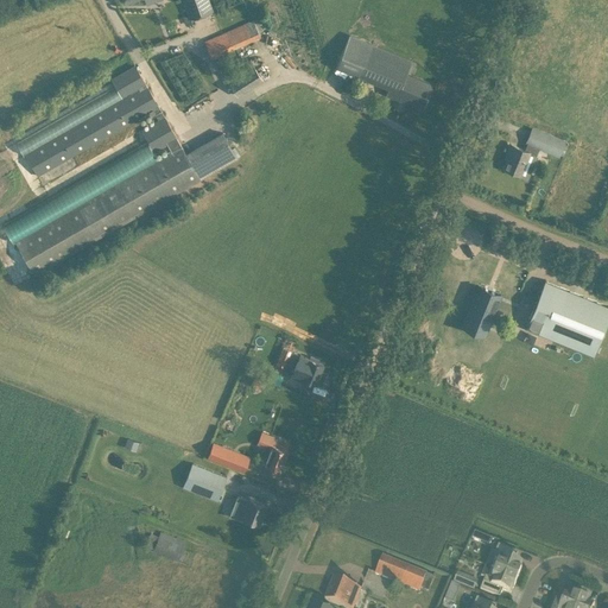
[(182,0),(189,19),(213,11),(209,0),(182,0)]
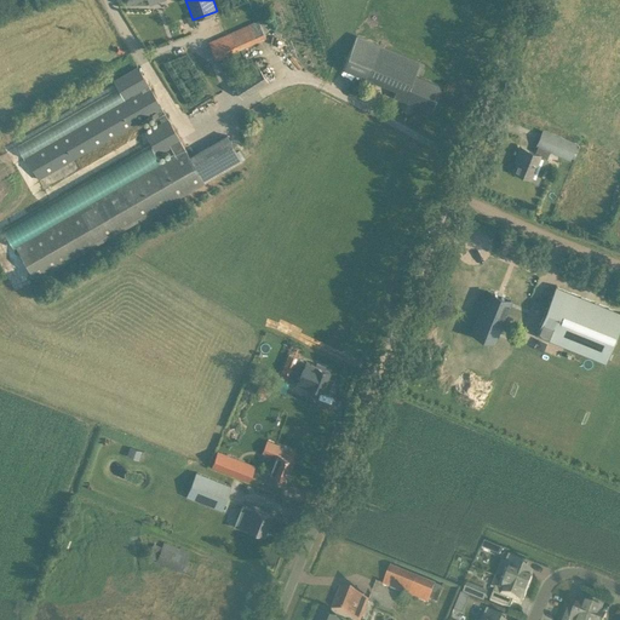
[(208,44),(216,58),(265,36),(258,21),(208,44)]
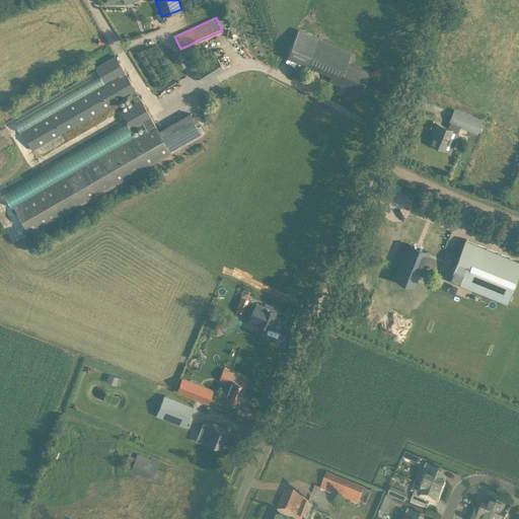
[(329,81),(361,94),(370,72),(347,63),(352,52),(298,29),(287,57),(331,75),(329,81)]
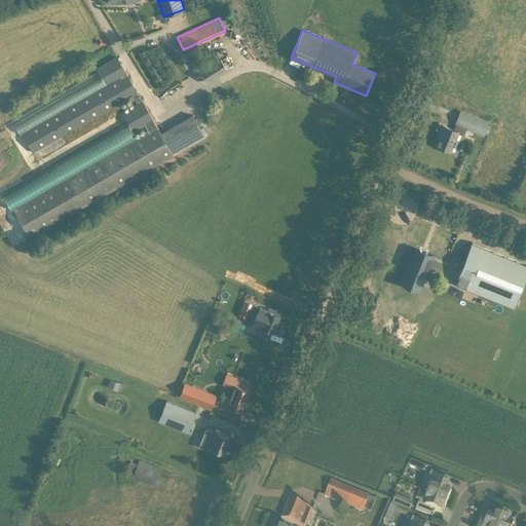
[(197,71),(204,83),(228,69),(220,57),(214,61),(210,53),(193,65),(197,72),(197,71)]
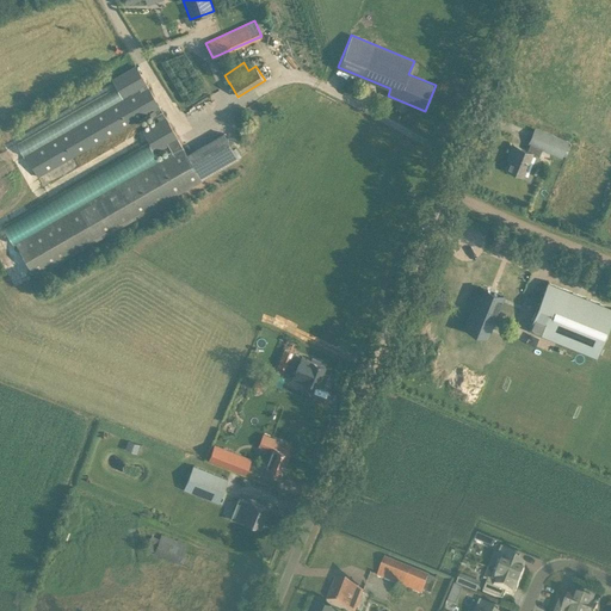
[(34,272),(35,276),(239,159),(224,131),(187,153),(183,147),(177,136),(166,117),(159,106),(148,86),(136,65),(112,79),(117,86),(123,97),(140,87),(141,88),(124,98),(25,155),(38,177),(154,109),(160,119),(142,130),(148,141),(155,153),(168,144),(173,152),(159,160),(17,242),(18,246),(14,248),(17,251),(20,248),(31,269),(29,271),(30,275),(34,272)]
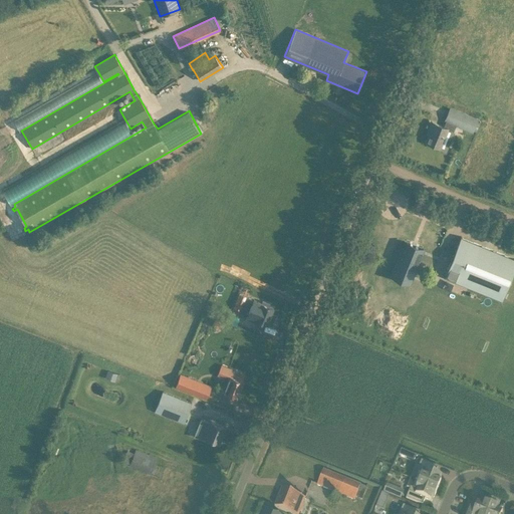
[(98,72),(14,120),(20,131),(20,132),(21,131),(104,82),(103,81),(98,72)]
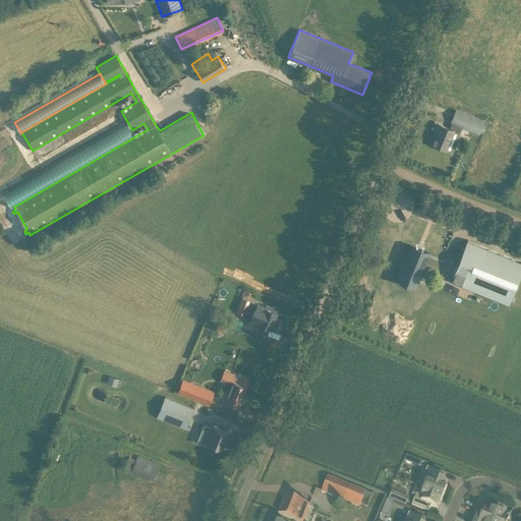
[(484,120),(456,109),(451,122),(462,126),(479,133),(484,120)]
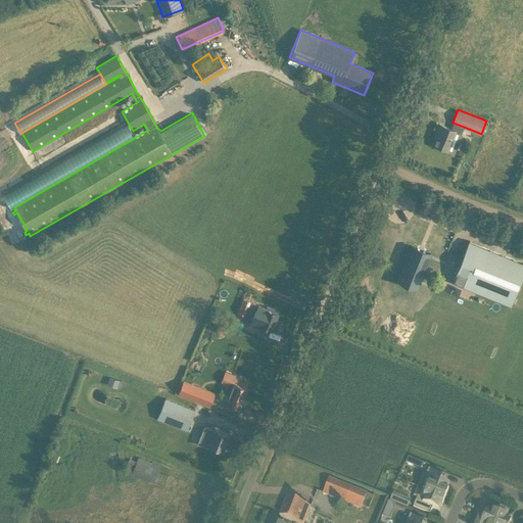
[(127,121),(3,193),(12,208),(14,207),(136,137),(133,131),(127,121)]
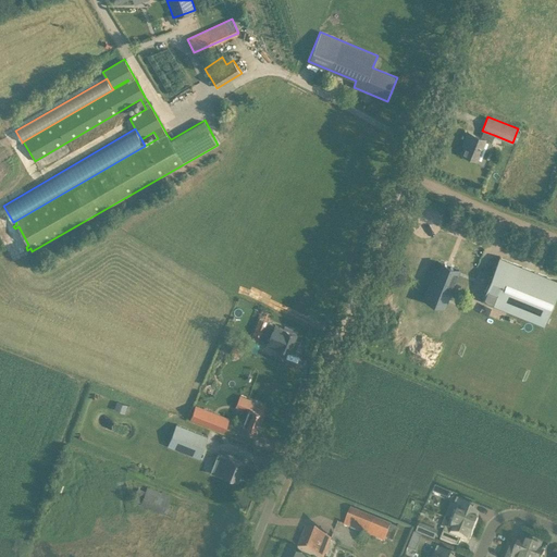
[(474,162),(483,165),(487,156),(479,152),(484,139),(468,132),(465,139),(467,139),(461,153),(475,159),(474,162)]
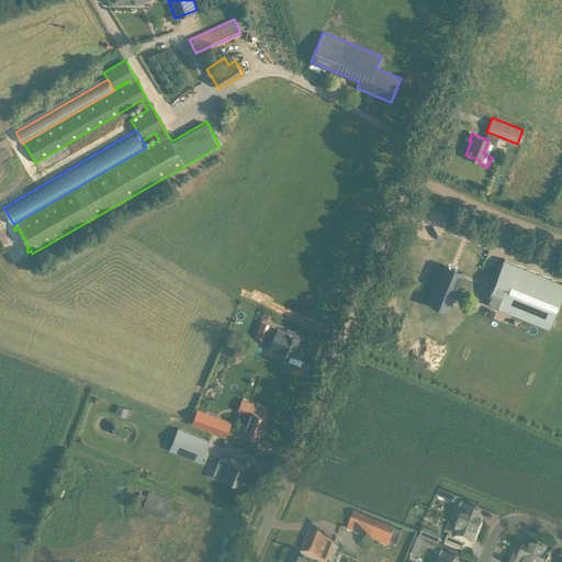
[(486,302),(549,327),(561,295),(561,283),(504,260),(486,302)]
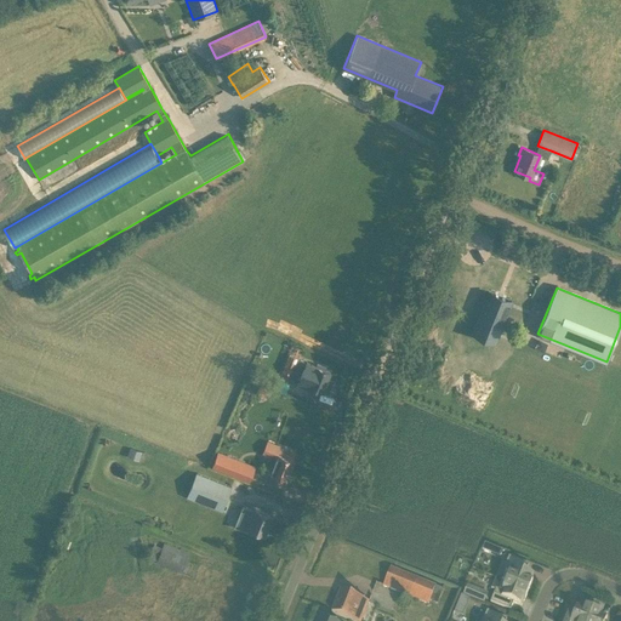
[(480,312),(477,322),(482,323),(480,324),(485,326),(486,325),(490,326),(490,328),(494,330),(495,329),(500,331),(512,301),(502,297),(502,298),(497,296),(497,295),(489,291),(486,298),(484,297),(479,311),(480,312)]
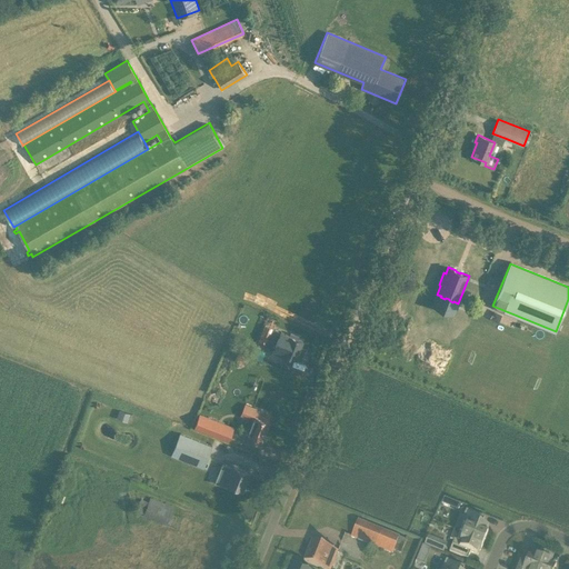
[(271,316),(245,305),(239,317),(266,328),(271,316)]
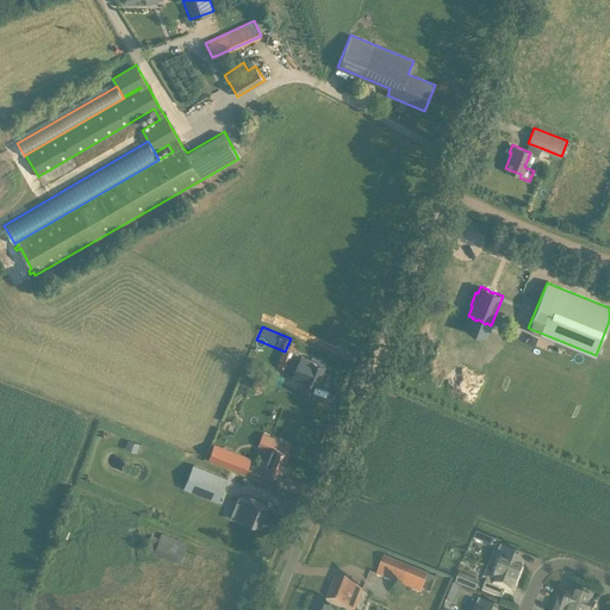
[(290,358),(285,367),(294,371),(291,378),(303,383),(304,379),(316,384),(317,381),(318,383),(321,377),(319,375),(324,365),(319,362),(321,360),(311,356),(310,359),(300,355),(291,352),(290,358)]
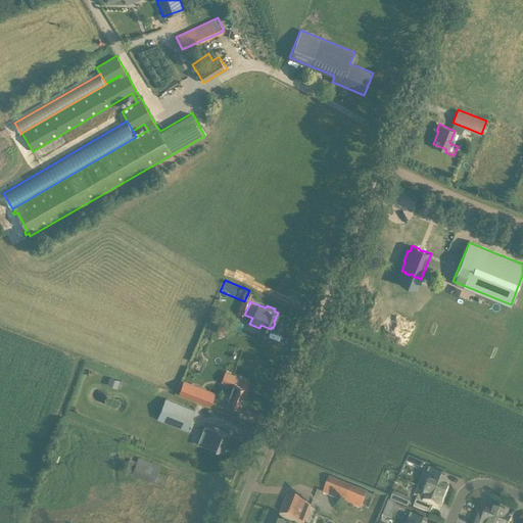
[(241,303),(238,313),(244,315),(248,306),(241,303)]
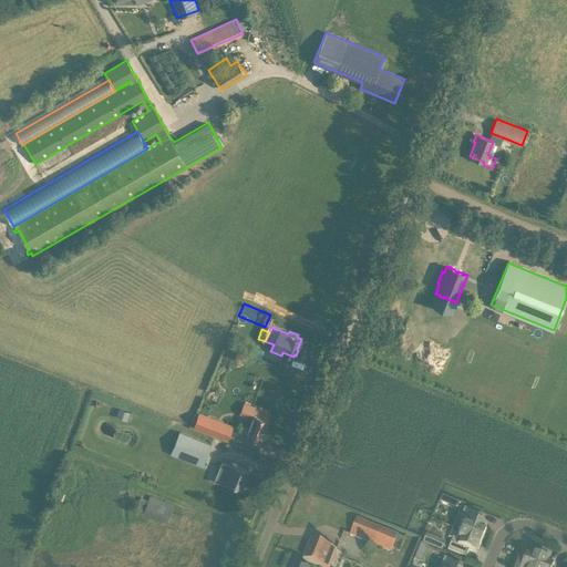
[(237,351),(234,359),(241,361),(245,353),(237,351)]
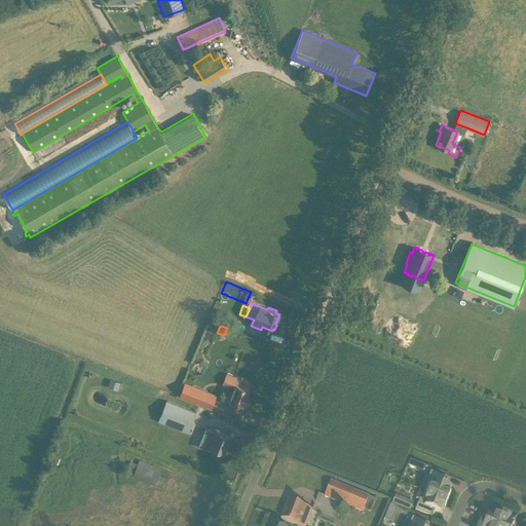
[(189,371),(201,376),(207,366),(193,360),(189,371)]
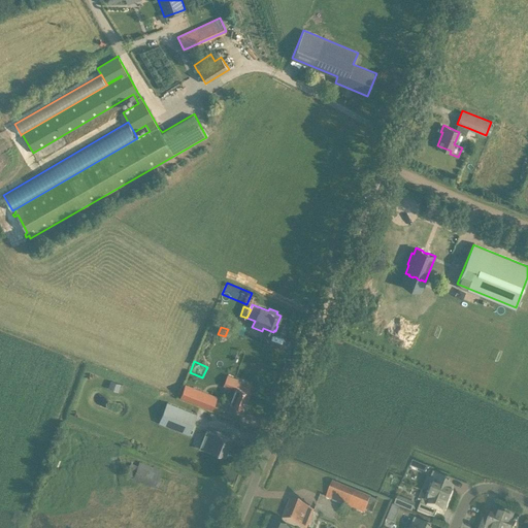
[(235,389),(230,403),(233,404),(242,408),(250,391),(249,391),(251,385),(241,381),(234,377),(230,387),(235,389)]
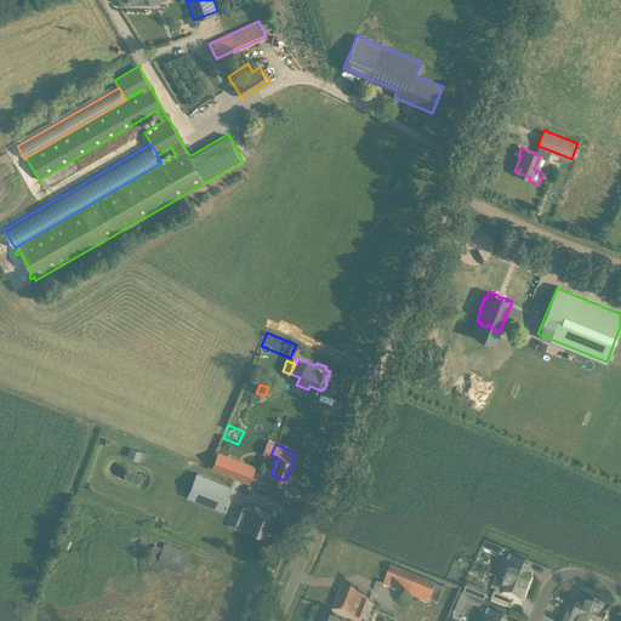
[(217,451),(211,467),(249,482),(255,466),(217,451)]
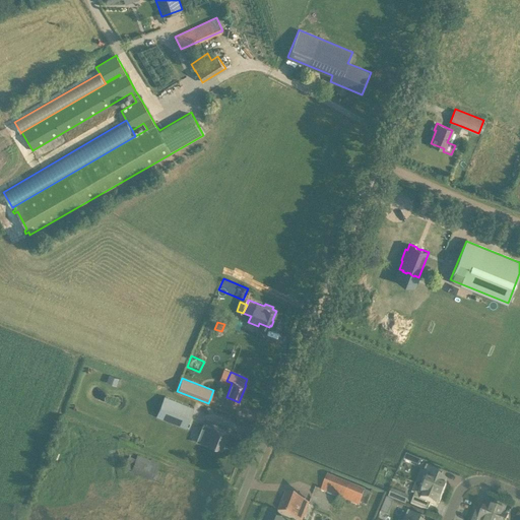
[(165,395),(156,414),(172,421),(174,417),(188,423),(194,407),(165,395)]
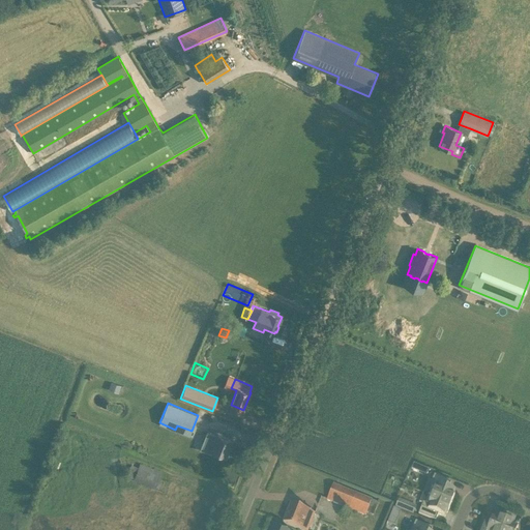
[(212,450),(226,457),(232,440),(217,435),(217,436),(207,431),(200,448),(210,453),(212,450)]
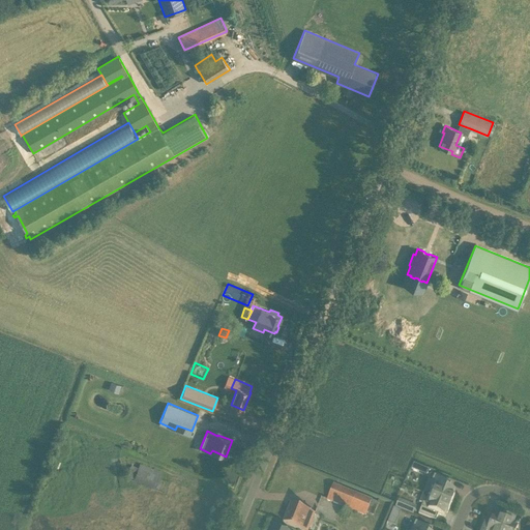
[(141,463),(139,467),(130,464),(126,475),(135,478),(134,479),(155,489),(155,487),(159,489),(163,481),(158,480),(163,472),(141,463)]
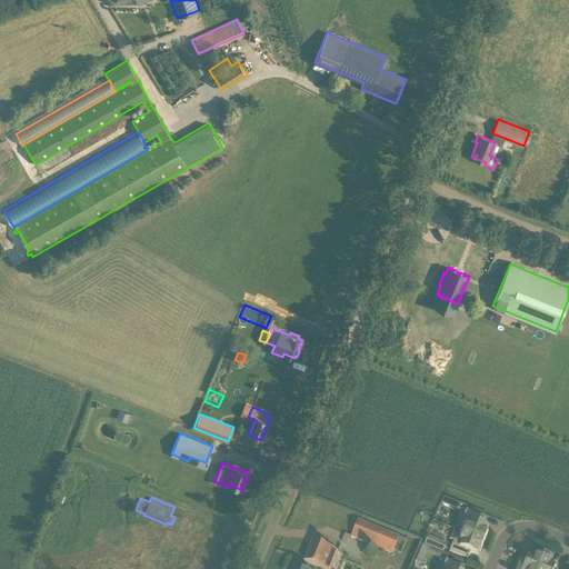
[(443,499),(441,505),(458,511),(460,506),(443,499)]
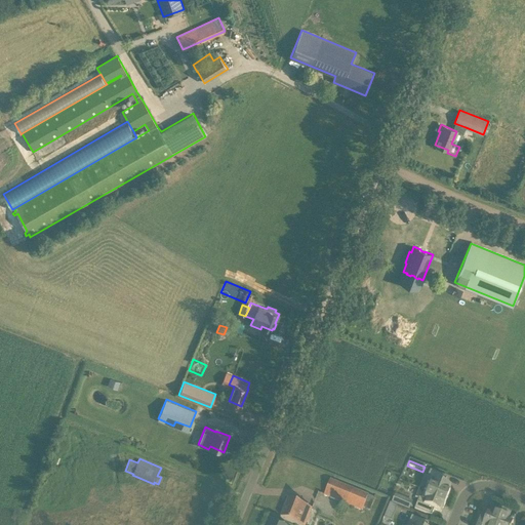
[(421,481),(418,489),(446,500),(450,492),(449,491),(450,487),(444,485),(446,478),(430,472),(428,478),(423,477),(421,481)]
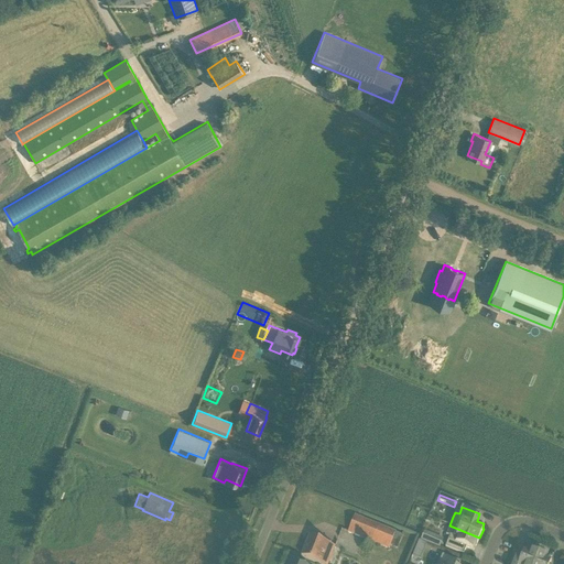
[(355,516),(348,533),(362,539),(368,541),(389,550),(390,546),(397,550),(402,537),(397,533),(355,516)]
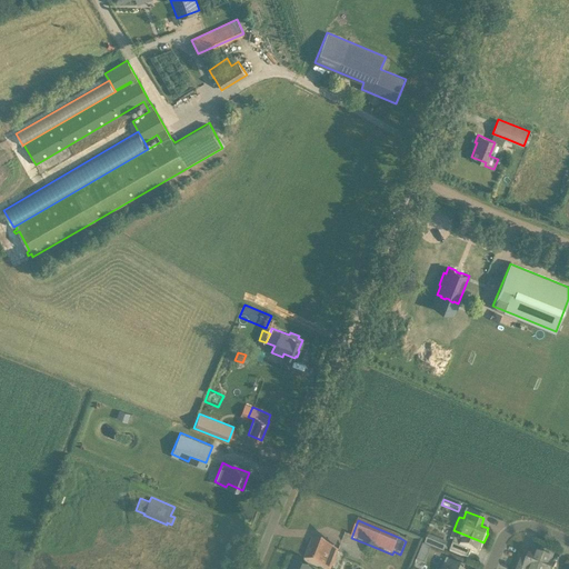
[(449,552),(467,560),(470,552),(477,556),(479,551),(480,551),(483,542),(453,530),(449,541),(453,542),(449,552)]
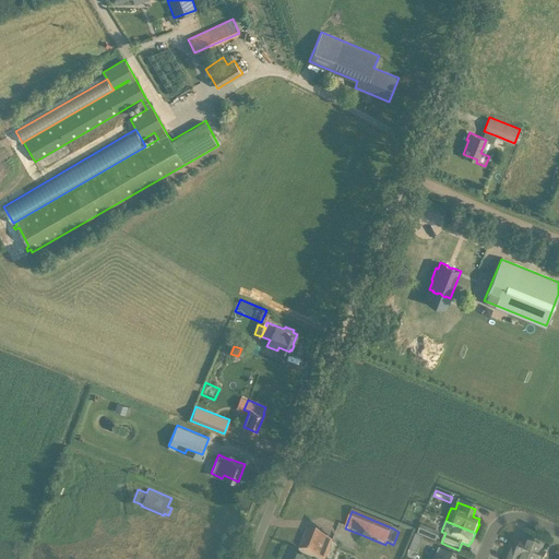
[(416,536),(424,539),(424,538),(426,532),(427,531),(419,527),(419,530),(418,533),(416,536)]
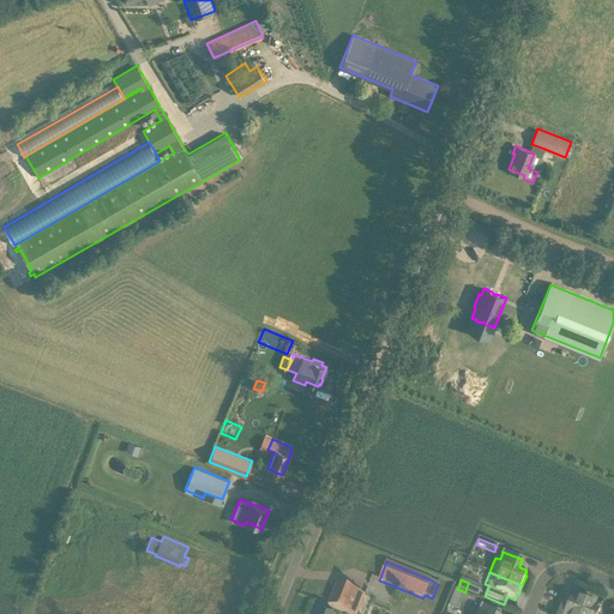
[(327,606),(327,607),(345,613),(356,613),(365,595),(337,584),(327,606)]
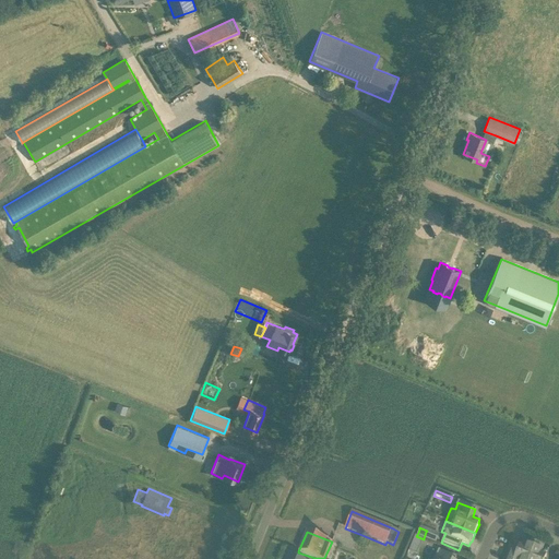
[(414,536),(412,543),(419,546),(423,539),(414,536)]
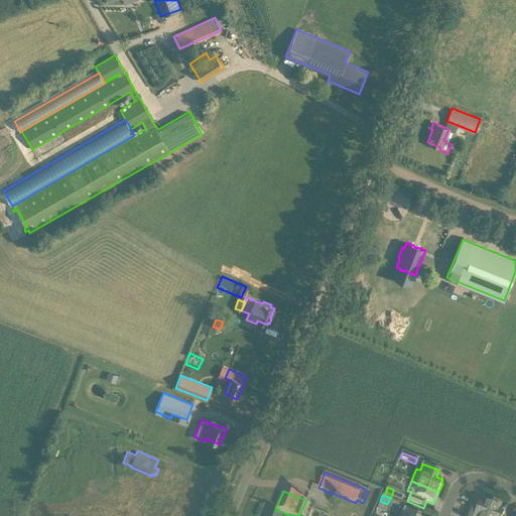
[(469,511),(467,515),(488,515),(492,508),(484,505),(483,506),(479,504),(476,510),(470,508),(469,511)]
